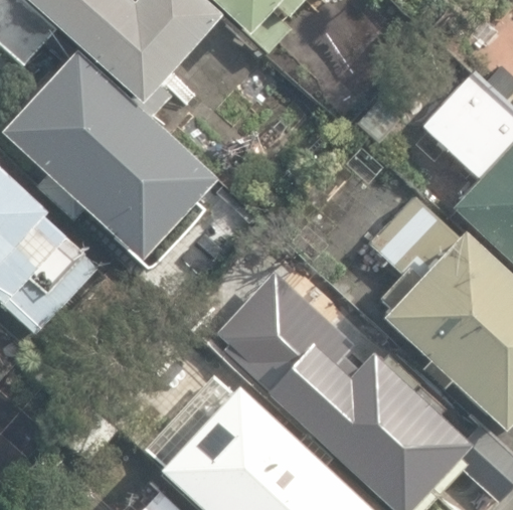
[(331,13),(343,0),(209,0),(255,40),(278,16),(293,30),(318,1),(331,13)]
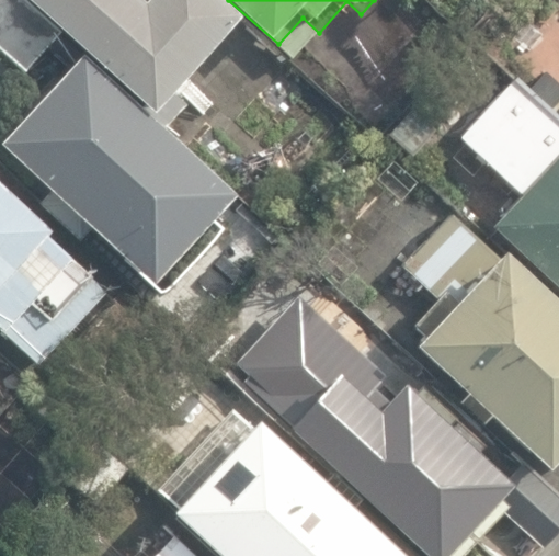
[(239,184),(82,50),(3,142),(157,279),(239,184)]
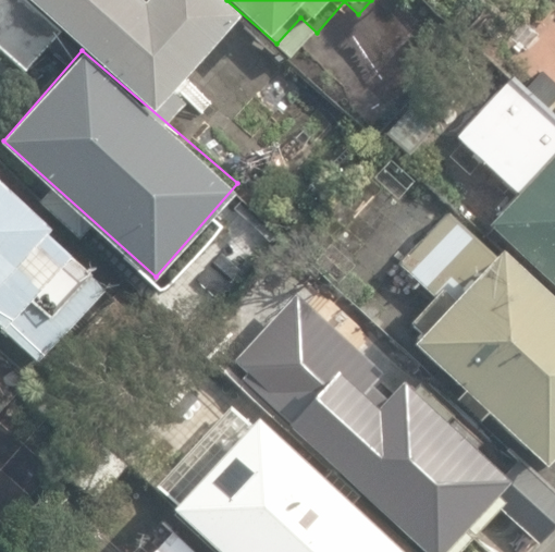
[(554,122),(508,81),(455,140),(519,198),(486,234),(554,295),(554,122)]
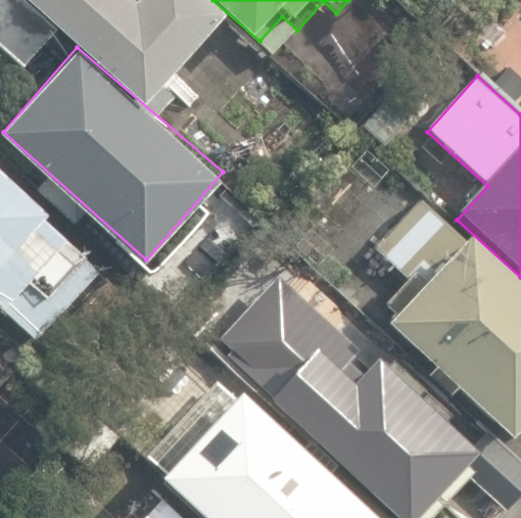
[(101,262),(0,165),(0,307),(29,330),(101,262)]
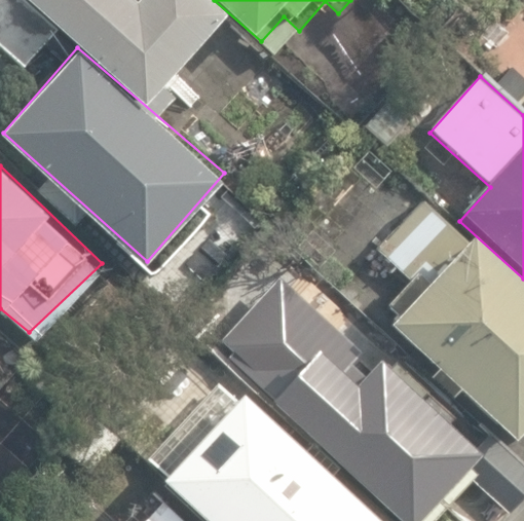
[(376,250),(406,276),(381,304),(403,324),(389,339),(523,458),(523,289),(422,198),(376,250)]
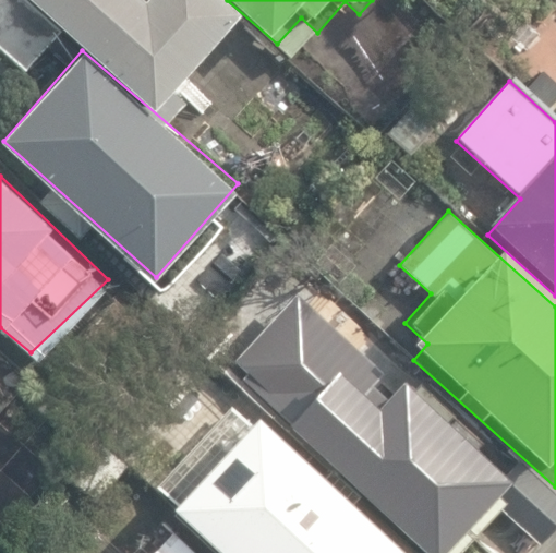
[(257,353),(234,379),(295,434),(291,440),(417,552),(464,552),(500,513),(544,552),(547,552),(555,543),(555,489),(547,497),(511,464),(497,479),(448,435),(462,420),(435,396),(375,400),(307,340),(278,372),(257,353)]
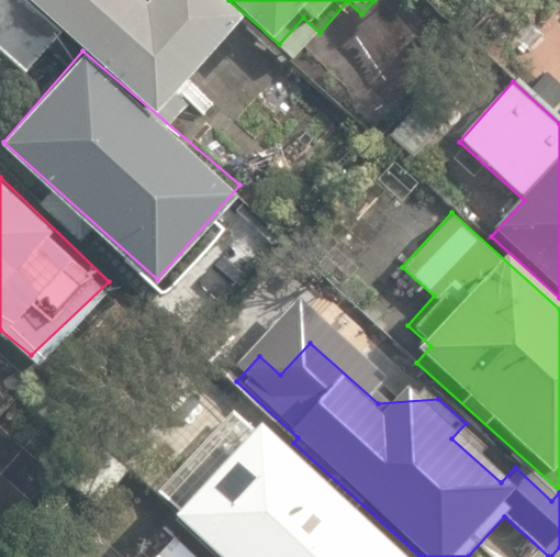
[(410,556),(262,424),(170,526),(203,556),(410,556)]
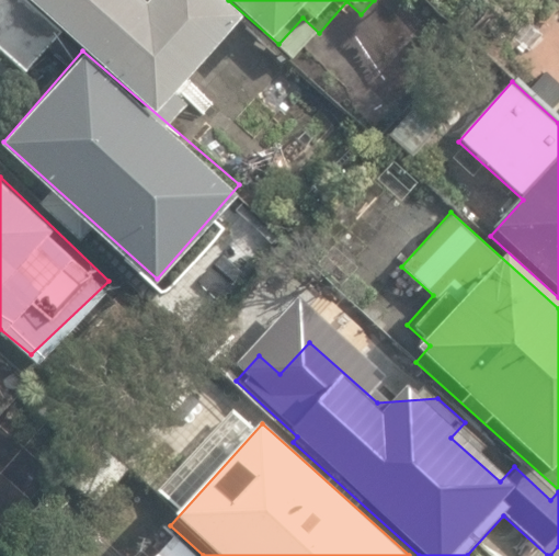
[(141,555),(203,555),(170,525),(141,555)]
